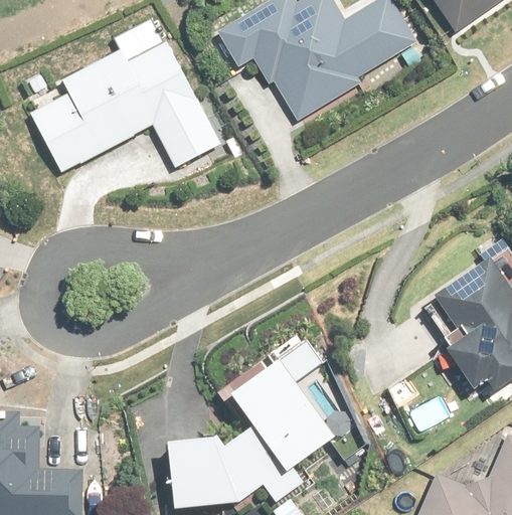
[(270,84),(274,81),(299,120),(364,77),(373,92),(406,70),(396,54),(415,42),(387,0),(373,0),(343,20),(330,0),(301,0),(294,4),(291,0),(258,0),(262,5),(216,34),(237,66),(251,57),(270,84)]
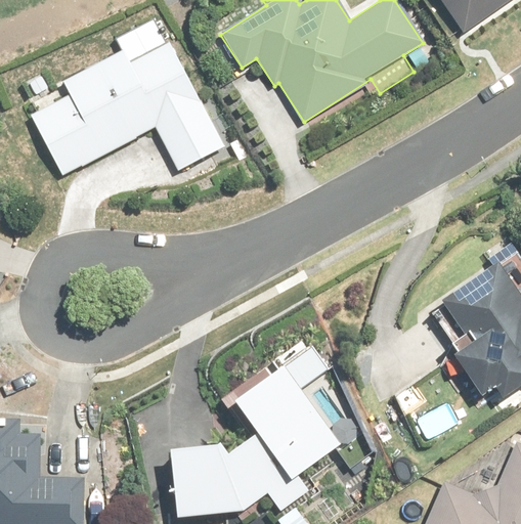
[(440,0),(462,32),(509,0),(440,0)]
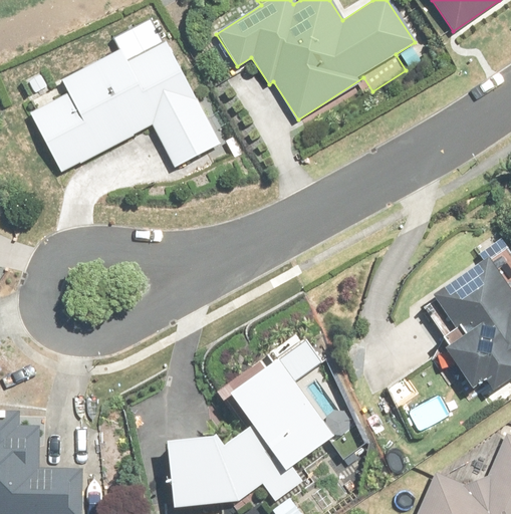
[(61,80),(68,94),(31,112),(60,171),(153,124),(175,169),(219,147),(165,40),(129,59),(123,48),(61,80)]
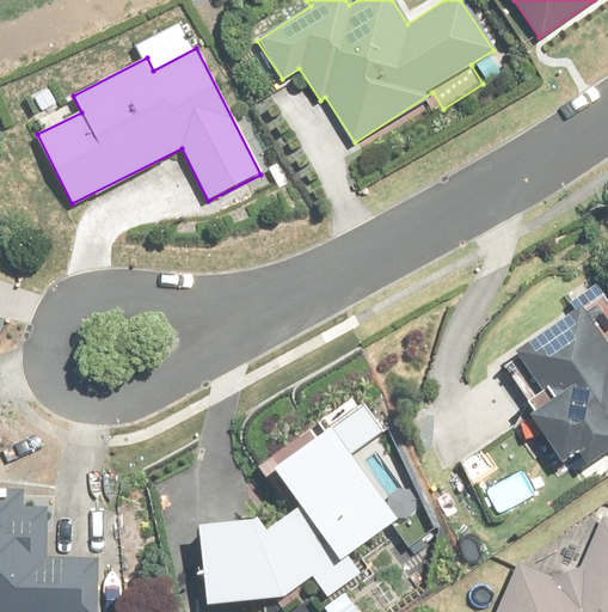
[(589,286),(584,280),(562,295),(573,312),(514,352),(541,391),(524,403),(532,412),(509,429),(528,457),(548,442),(563,463),(581,450),(591,465),(607,453),(607,299),(602,292),(595,281),(589,286)]
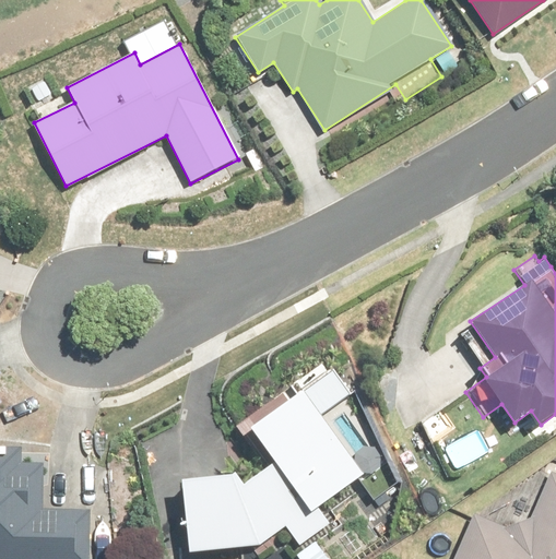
[(252,426),(275,460),(248,483),(237,473),(185,478),(189,551),(249,546),(256,557),(264,551),(260,545),(284,527),(302,551),(295,556),(296,558),(327,558),(314,542),(332,527),(317,506),(359,475),(302,392),(252,426)]
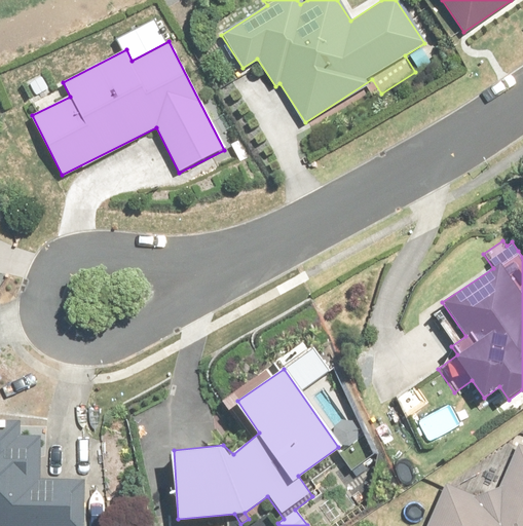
[(0,525),(79,525),(81,481),(38,479),(40,439),(16,438),(17,422),(0,421),(0,525)]
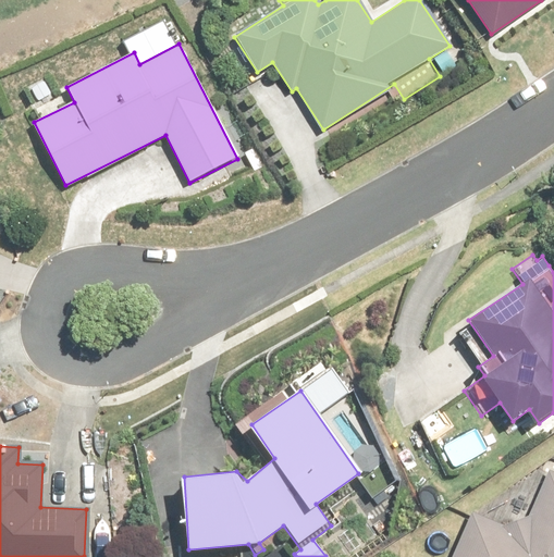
[(553,556),(553,480),(545,475),(531,514),(501,528),(472,516),(453,556),(553,556)]
